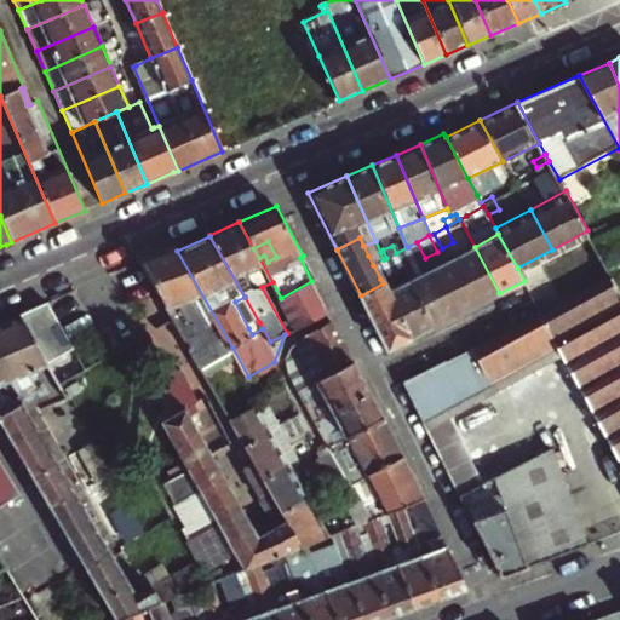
[(176,246),(141,259),(199,365),(233,348),(177,251),(176,246)]
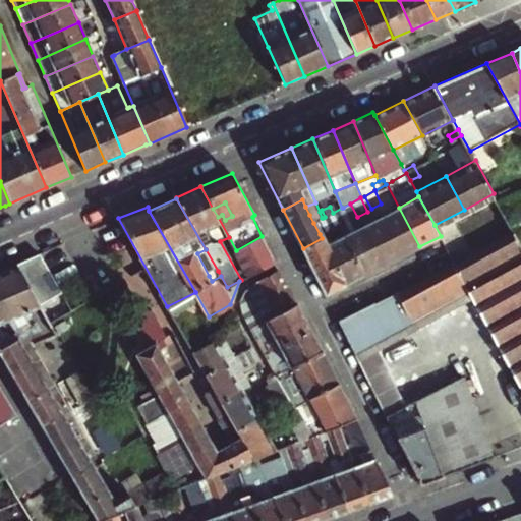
[(332,214),(339,226),(349,220),(343,208),(342,208),(333,213),(332,214)]
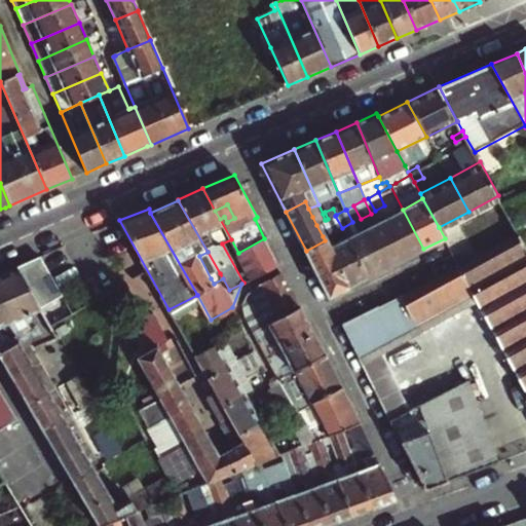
[(405,259),(423,249),(403,210),(383,219),(405,259)]
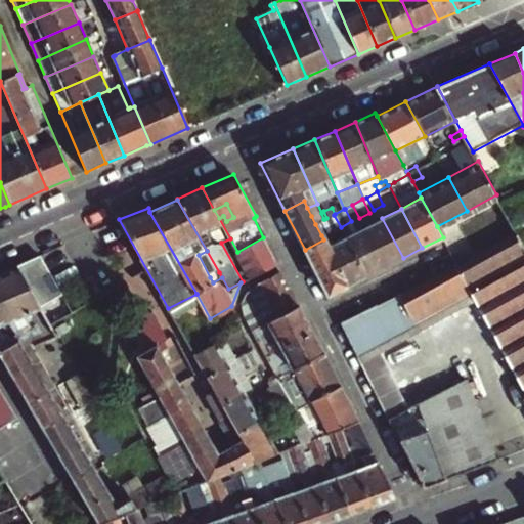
[(321,213),(311,216),(315,224),(323,219),(321,213)]
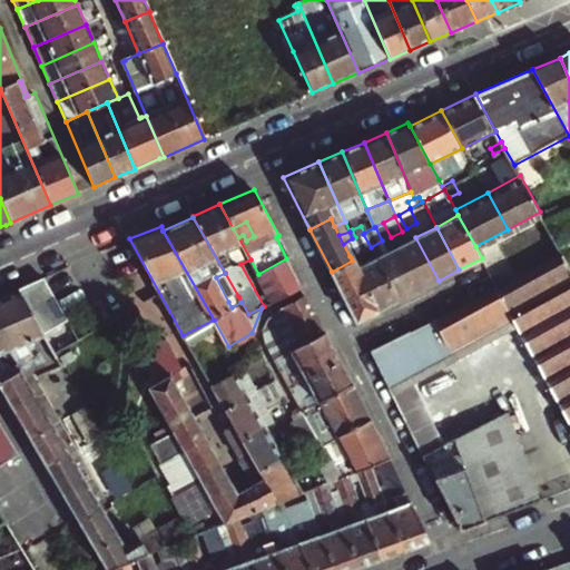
[(396,248),(419,291),(439,281),(415,237),(396,248)]
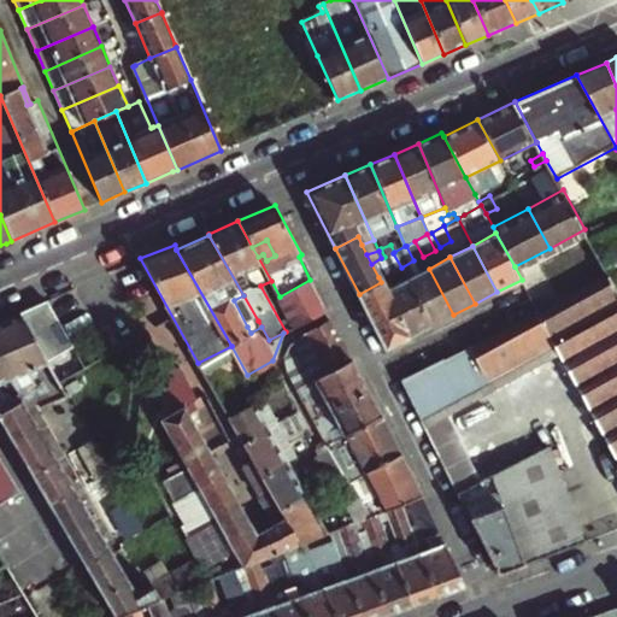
[(381,258),(371,264),(378,277),(389,271),(382,258),(381,258)]
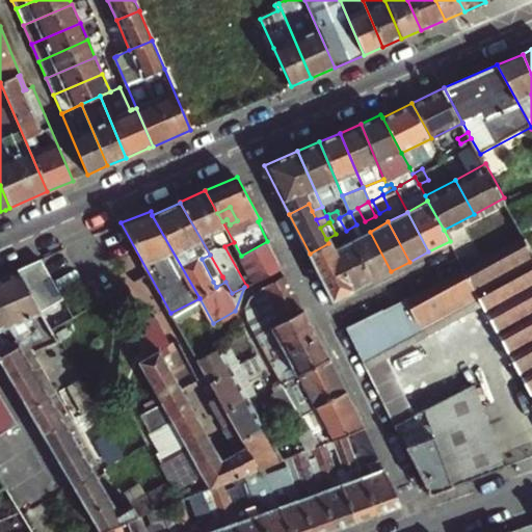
[(373,281),(391,271),(370,232),(351,241),(373,281)]
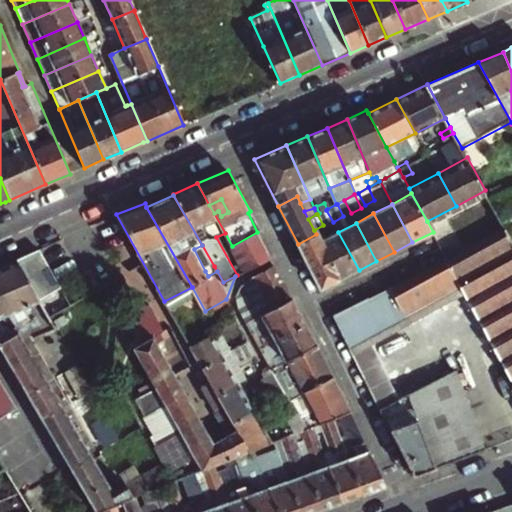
[(444,258),(462,291),(467,300),(511,275),(511,239),(504,225),(444,258)]
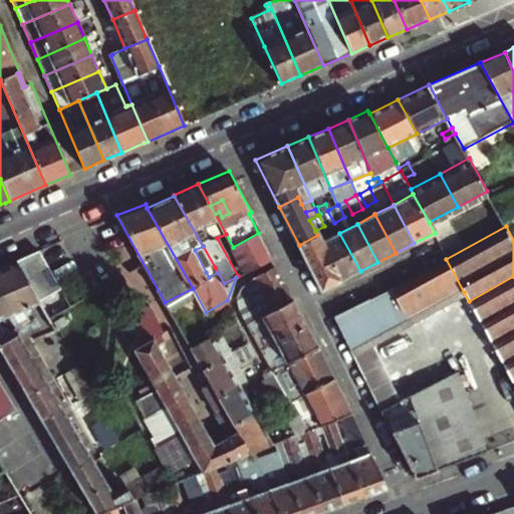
[(271,259),(258,233),(233,247),(247,272),(271,259)]
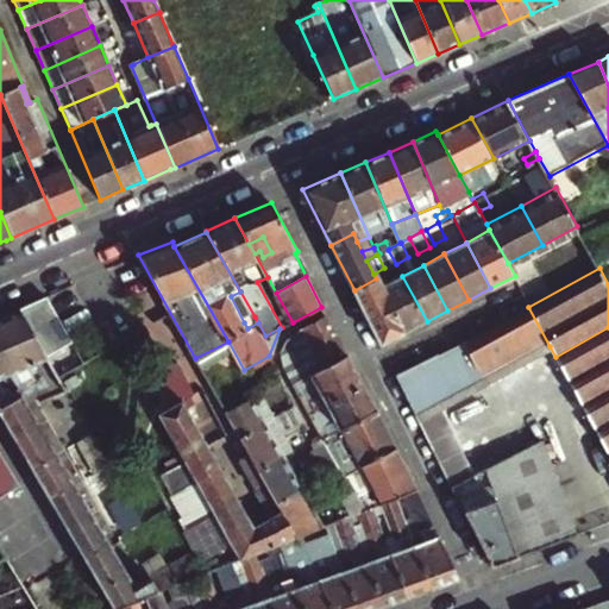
[(402,276),(381,287),(405,333),(427,321),(402,276)]
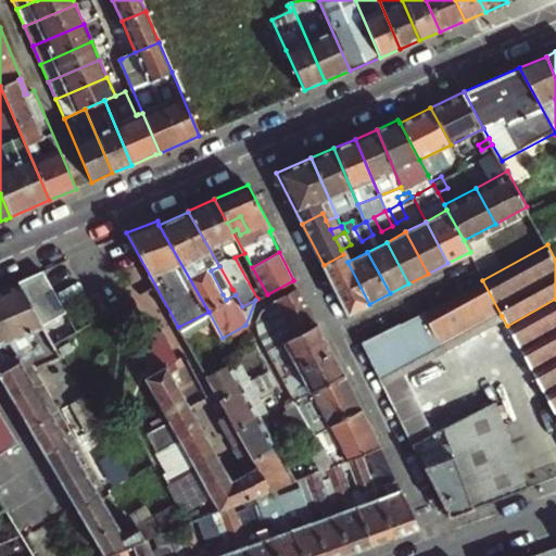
[(369,304),(348,262),(343,254),(324,265),(349,315),(369,304)]
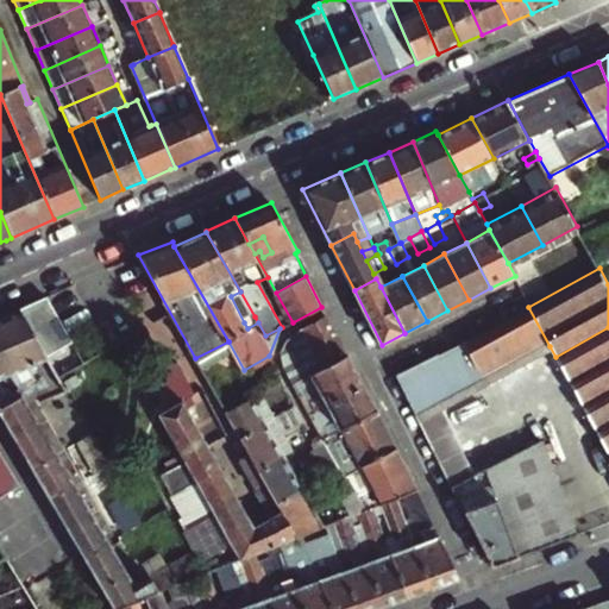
[(255,316),(240,292),(231,296),(244,322),(255,316)]
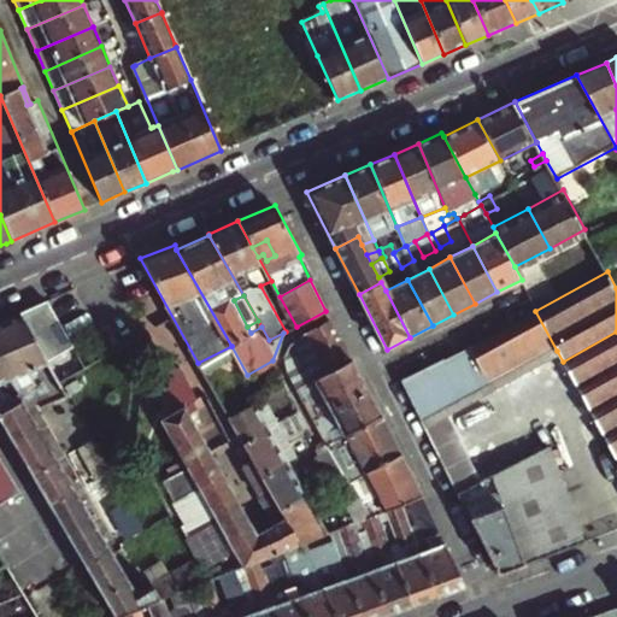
[(18,312),(19,316),(47,362),(72,347),(47,300),(18,312)]
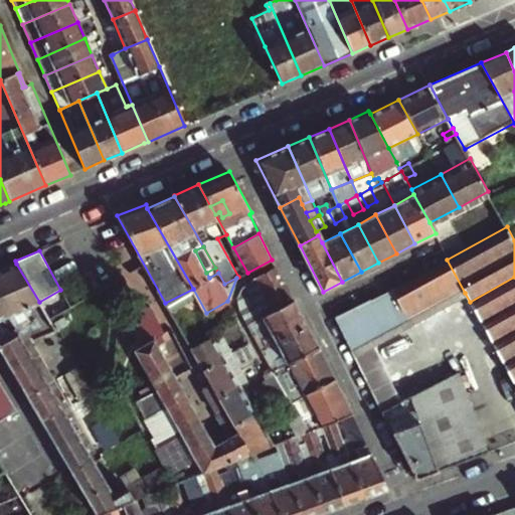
[(465,293),(447,260),(428,270),(391,289),(408,321),(465,293)]
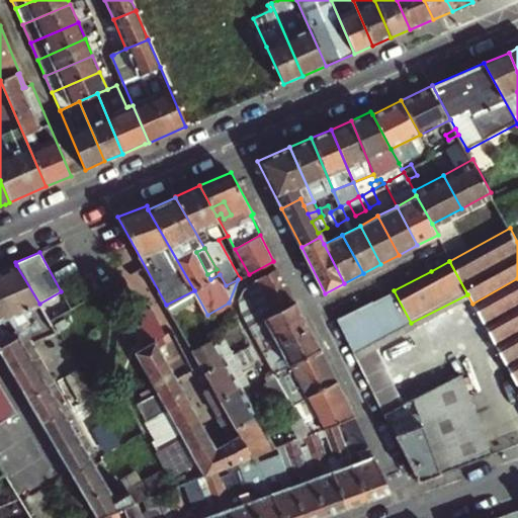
[(0,300),(4,308),(21,338),(24,336),(27,334),(25,329),(37,322),(30,309),(39,305),(39,304),(16,265),(0,271),(0,300)]
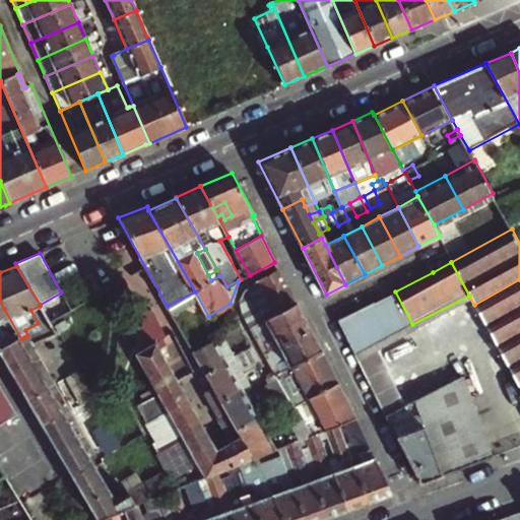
[(249,327),(296,302),(278,268),(259,278),(244,289),(240,302),(241,313),(249,327)]
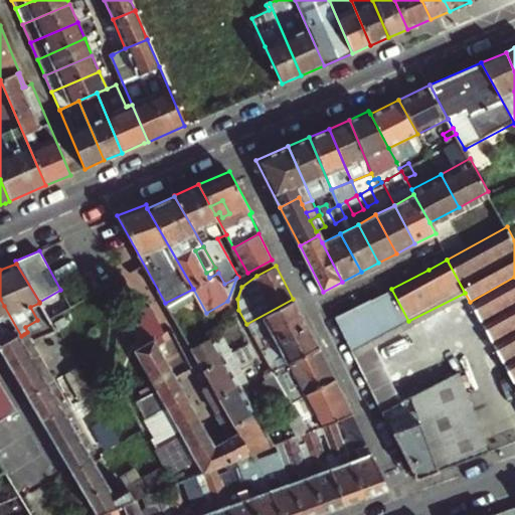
[(514,303),(514,277),(470,302),(481,322),(514,303)]
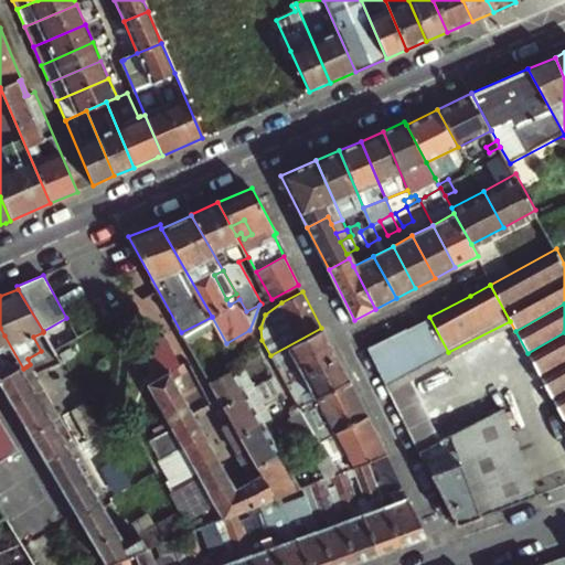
[(448,352),(429,317),(411,326),(369,349),(386,384),(448,352)]
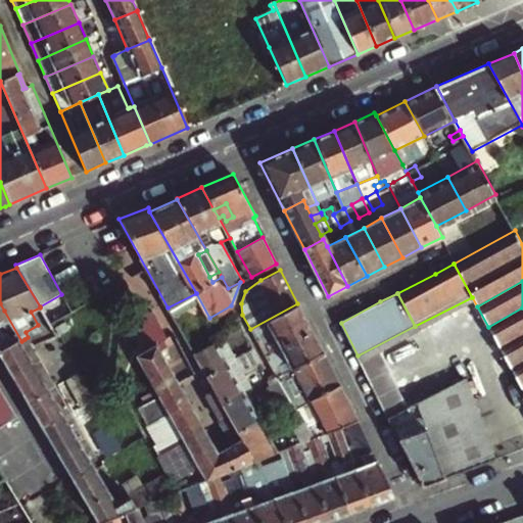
[(0,352),(19,342),(21,341),(4,311),(0,303),(0,352)]
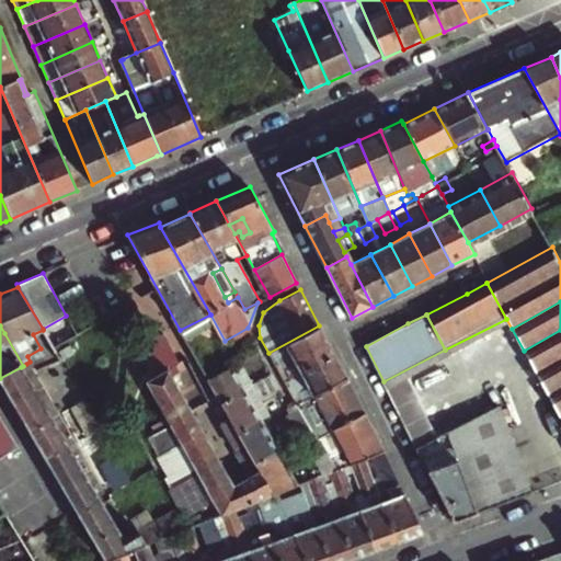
[(300,373),(334,355),(319,325),(268,353),(279,373),(284,381),(290,378),(286,367),(296,363),(300,373)]
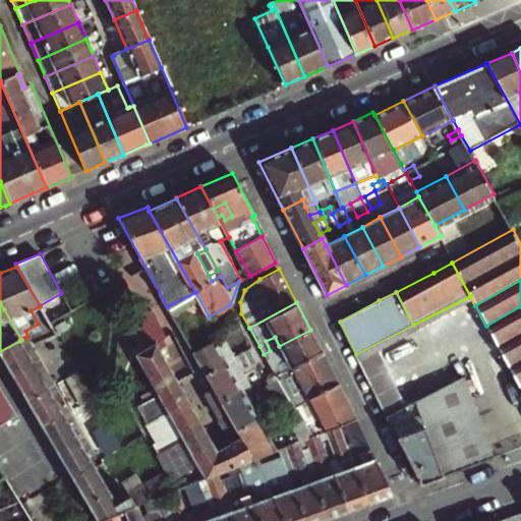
[(520,306),(486,326),(498,347),(520,334),(520,306)]
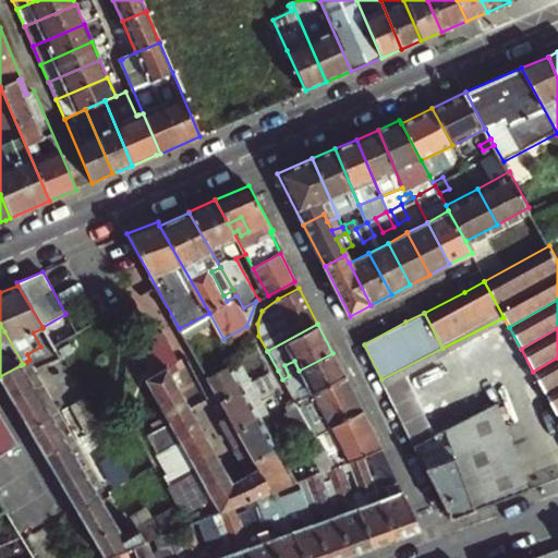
[(165,330),(153,336),(153,337),(156,342),(169,365),(181,359),(165,330)]
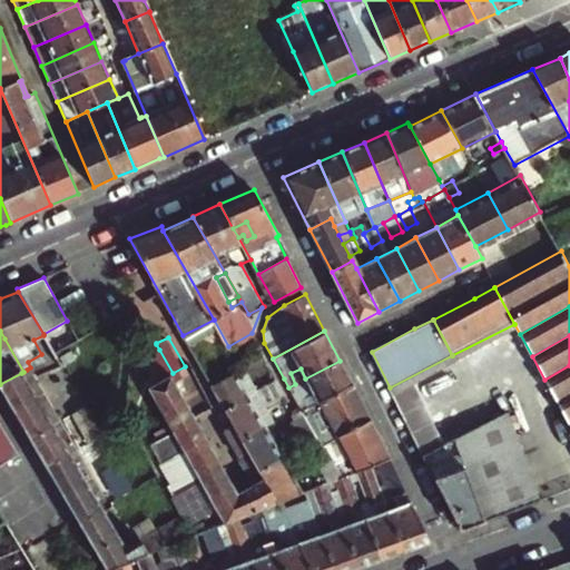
[(173,373),(159,350),(153,353),(166,377),(173,373)]
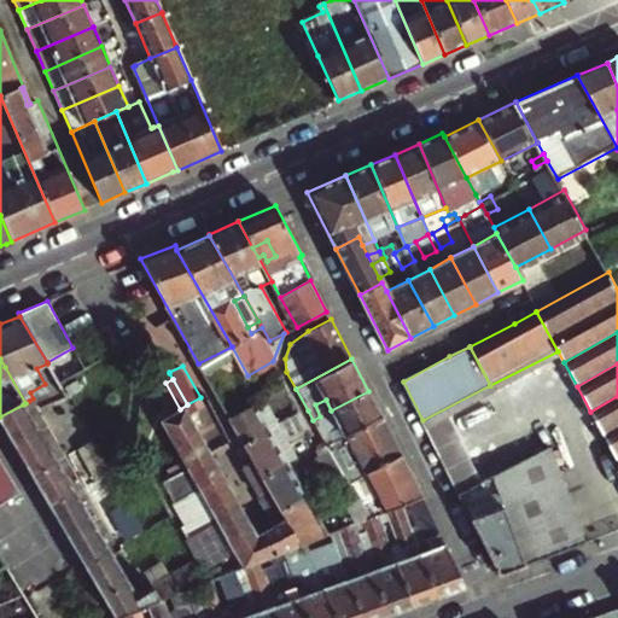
[(30,392),(33,398),(47,390),(45,384),(30,392)]
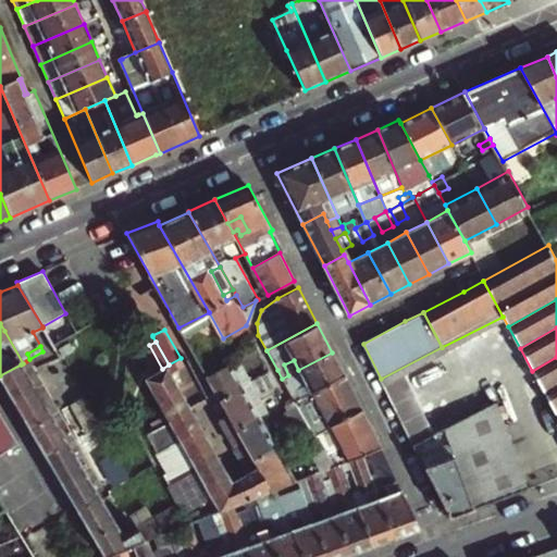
[(311,392),(344,375),(332,353),(298,370),(288,375),(282,379),(293,397),(294,399),(294,400),(300,397),(297,388),(306,384),(310,393),(311,392)]
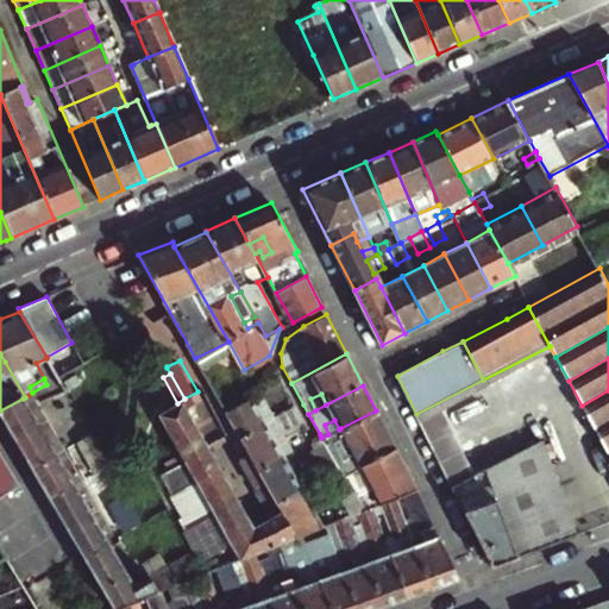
[(223,407),(212,388),(202,394),(213,413),(223,407)]
